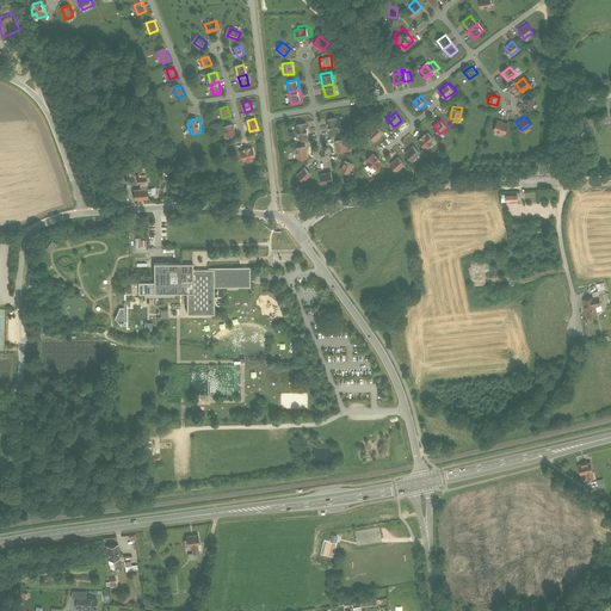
[(508,123),(497,119),(493,130),(505,134),(508,123)]
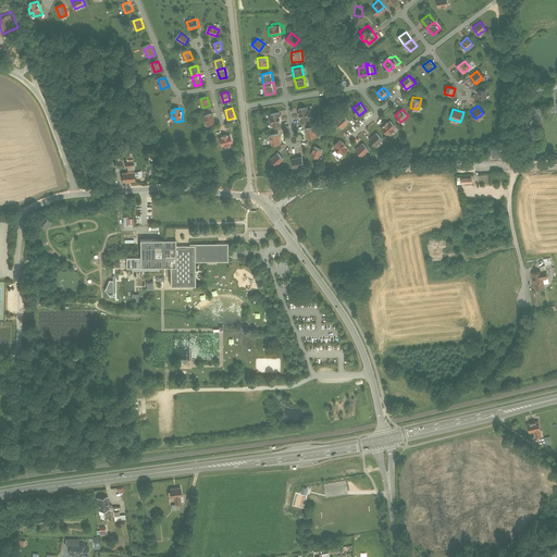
[(342,118),(347,125),(355,120),(348,112),(342,118)]
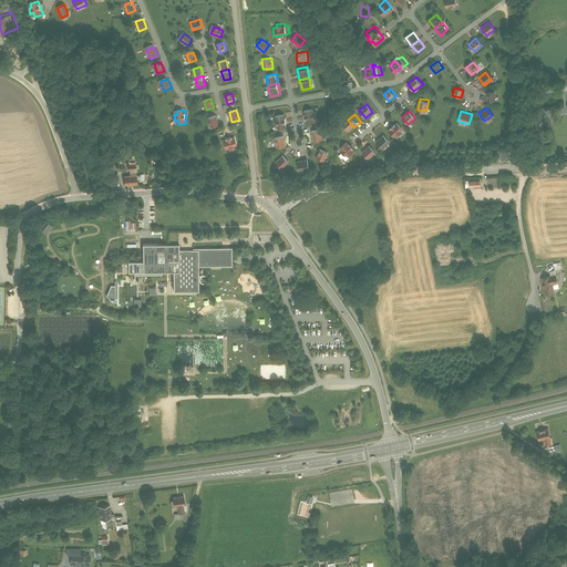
[(217,115),(209,117),(212,127),(219,125),(217,115)]
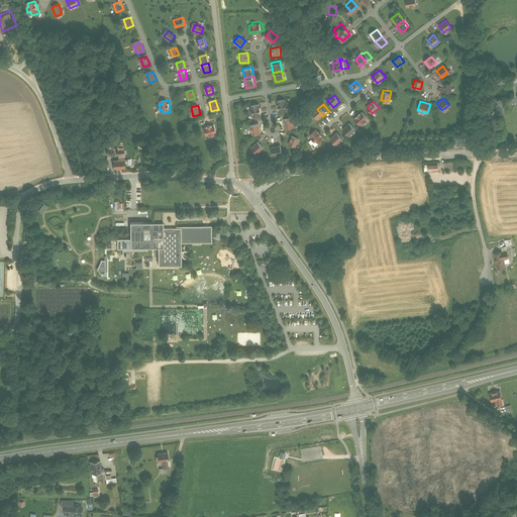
[(353,117),(359,124),(363,122),(365,124),(369,121),(367,119),(371,116),(364,109),(353,117)]
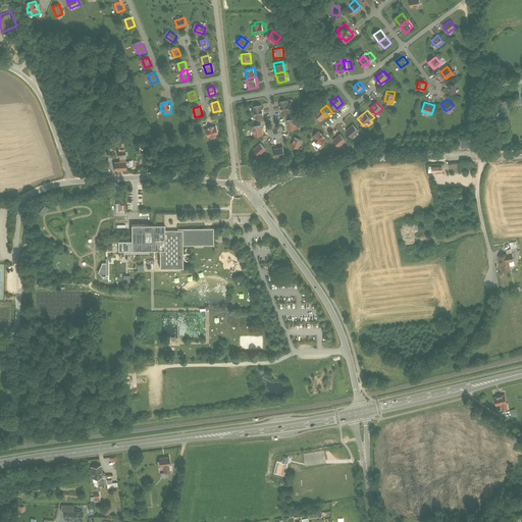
[(288,129),(297,128),(296,119),(286,120),(288,129)]
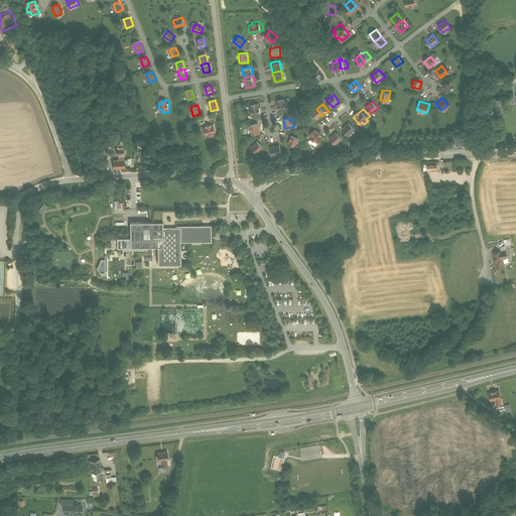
[(251,133),(261,132),(259,123),(250,124),(251,133)]
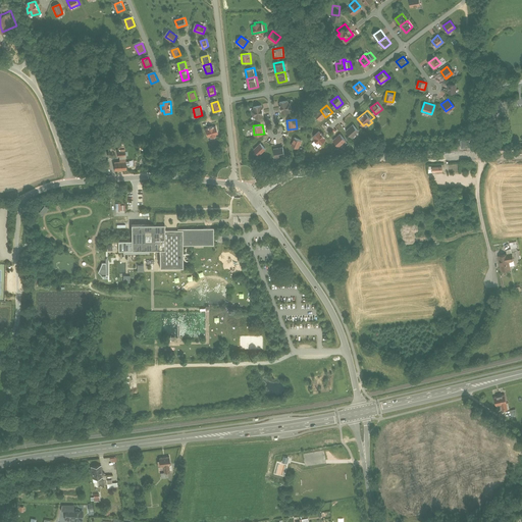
[(346,129),(351,136),(357,131),(352,124),(346,129)]
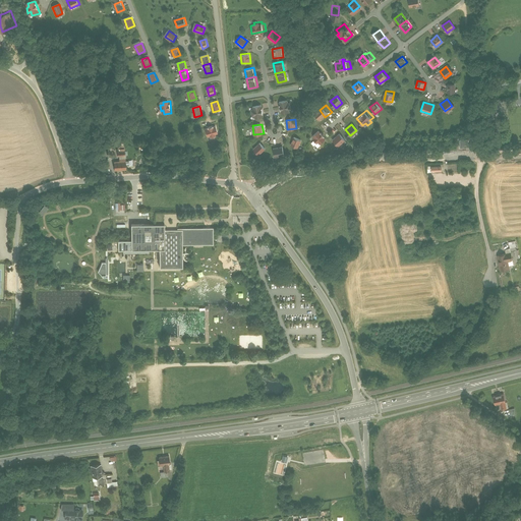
[(217,125),(206,128),(207,135),(211,134),(212,137),(216,136),(216,133),(219,132),(217,125)]
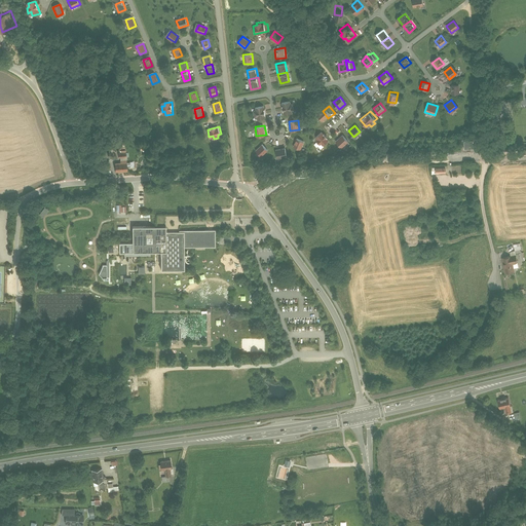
[(323,127),(315,134),(318,138),(316,139),(320,143),(321,142),(324,146),(332,139),(323,127)]
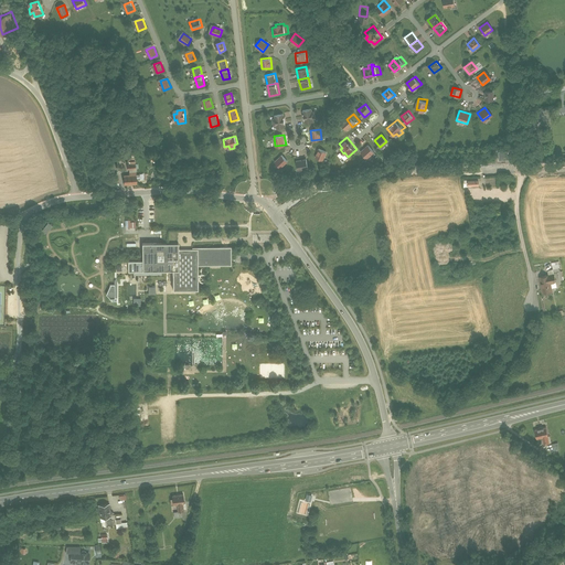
[(361,149),(366,157),(374,151),(369,144),(361,149)]
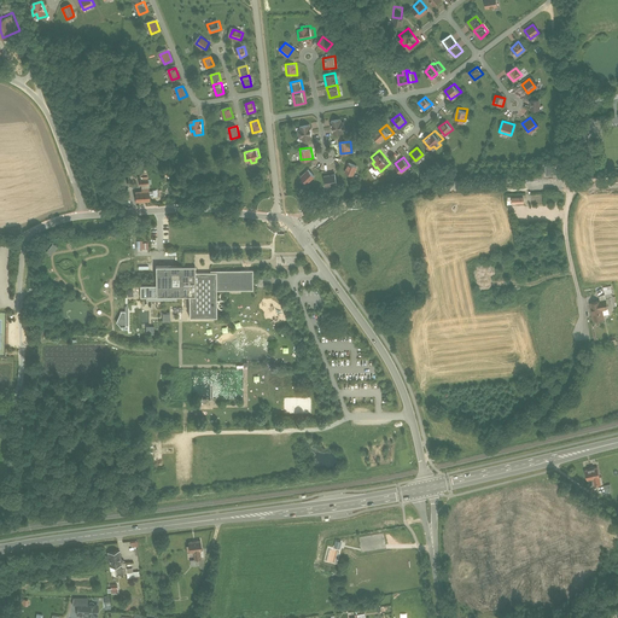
[(357,164),(349,161),(345,172),(354,175),(357,164)]
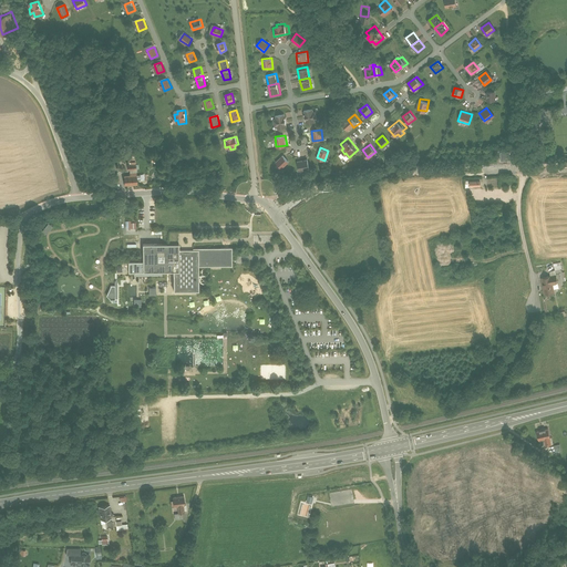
[(511,148),(498,148),(500,157),(511,157),(511,148)]
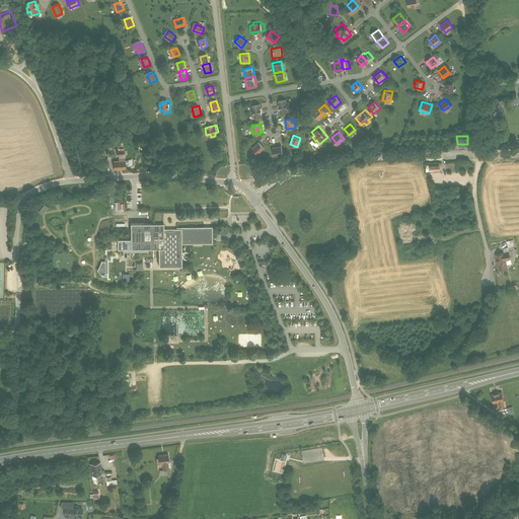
[(258,153),(266,147),(261,141),(252,147),(258,153)]
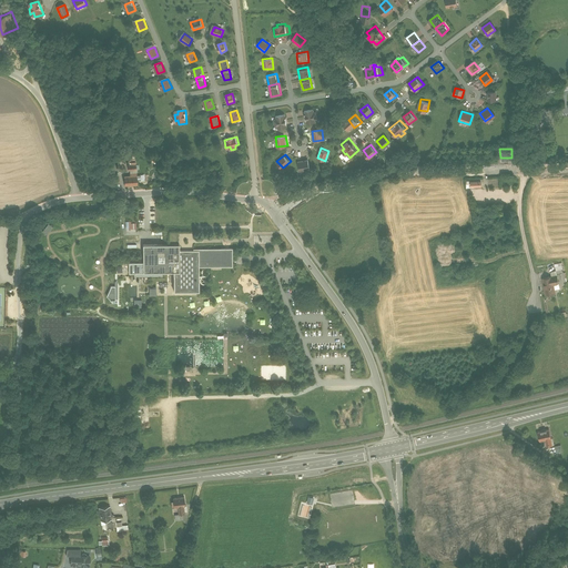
[(297,161),(298,169),(312,168),(310,159),(297,161)]
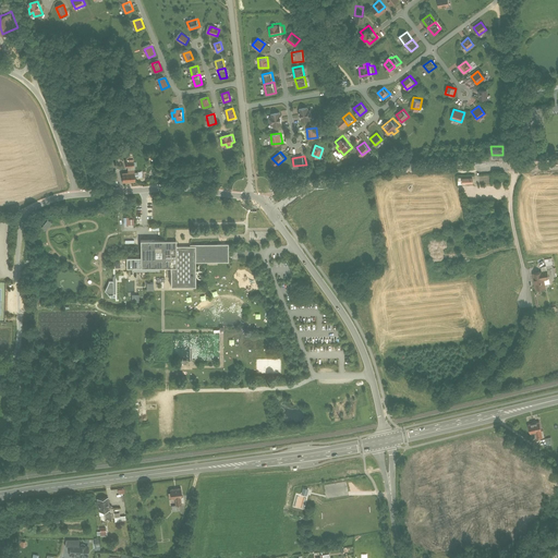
[(121,173),(121,183),(133,182),(133,177),(132,173),(132,172),(125,172),(121,173)]
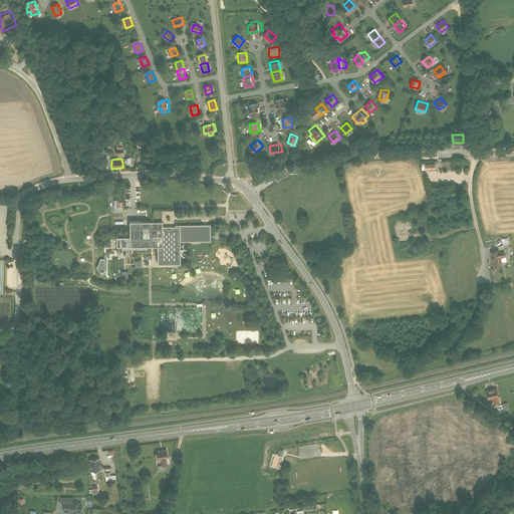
[(453,162),(422,162),(423,172),(453,172),(453,162)]
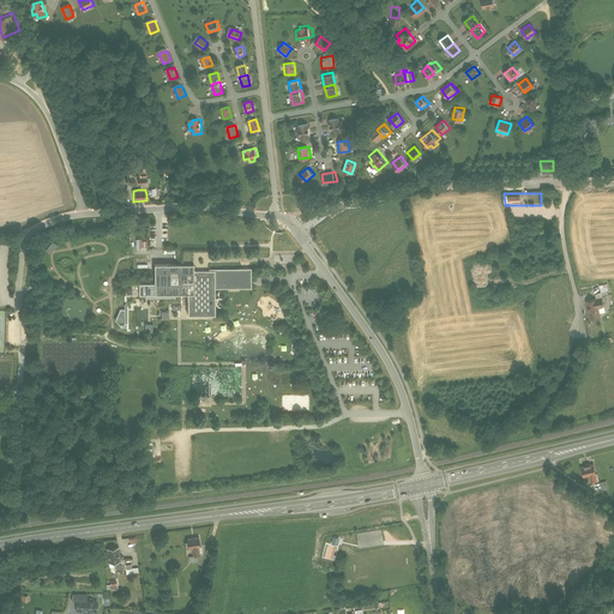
[(49,253),(55,245),(50,241),(44,250),(49,253)]
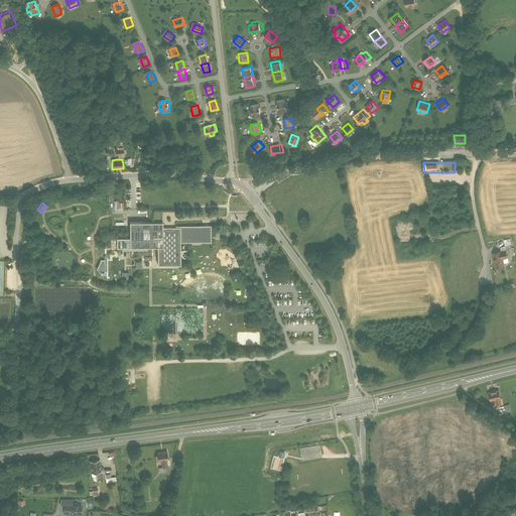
[(185,264),(184,242),(201,242),(215,242),(214,225),(176,226),(171,226),(165,226),(165,222),(162,222),(147,222),(134,222),(134,247),(153,247),(154,247),(160,247),(160,264),(178,264),(185,264)]
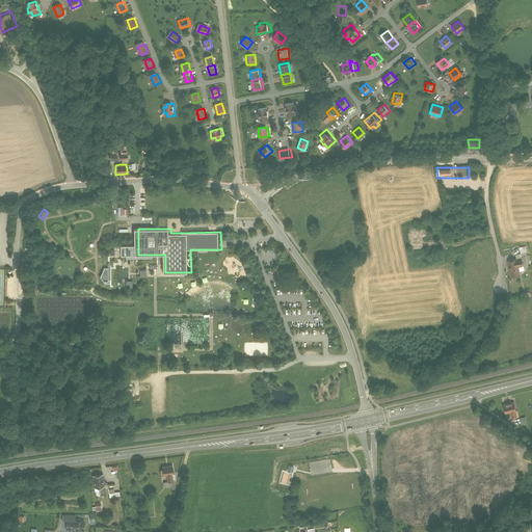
[(515,260),(506,261),(509,276),(519,274),(517,267),(523,266),(521,259),(515,260)]
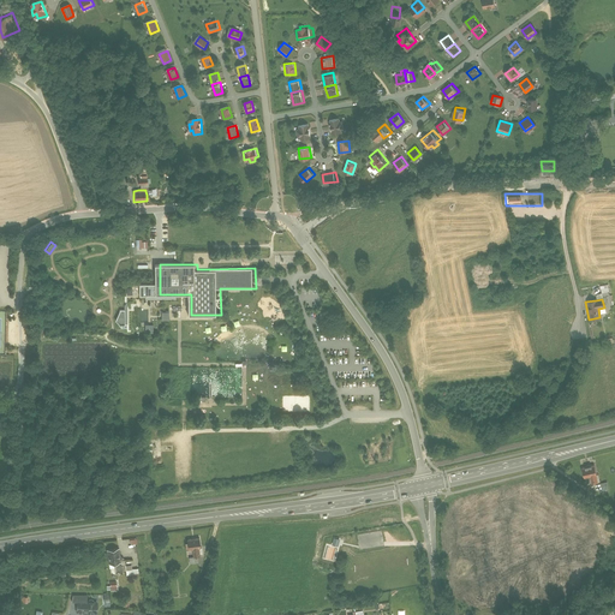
[(121,303),(121,308),(114,308),(114,321),(118,321),(117,326),(124,326),(125,303),(121,303)]
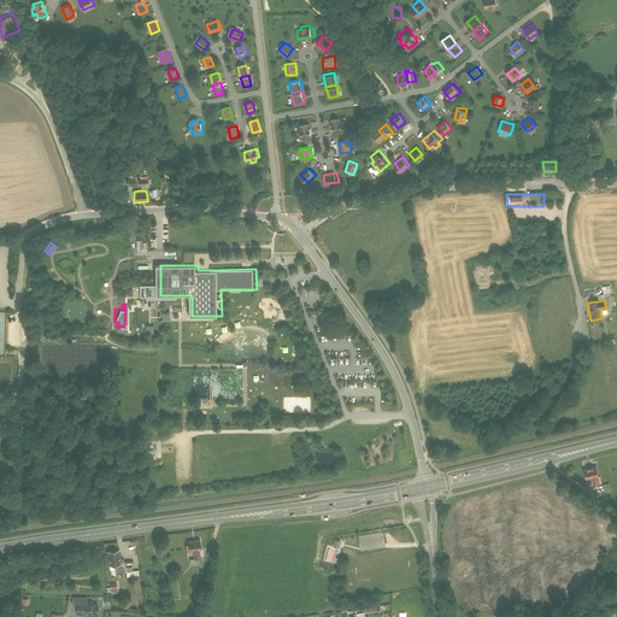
[(597,466),(583,469),(585,480),(591,479),(593,486),(599,483),(597,466)]
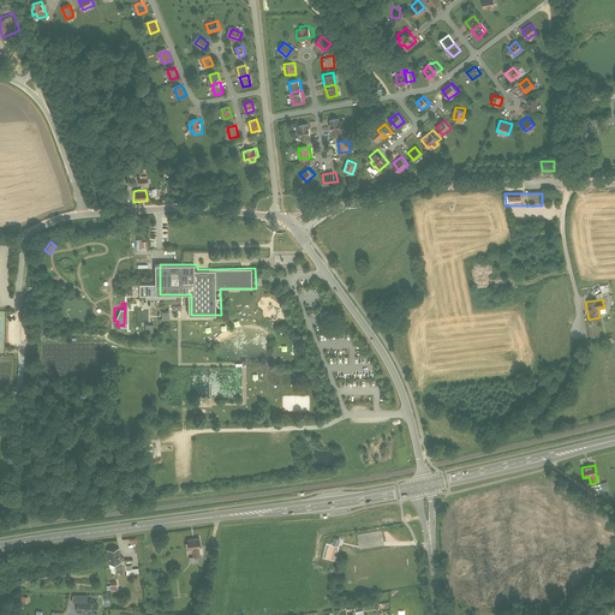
[(198,538),(185,539),(187,557),(198,556),(197,549),(199,549),(198,538)]
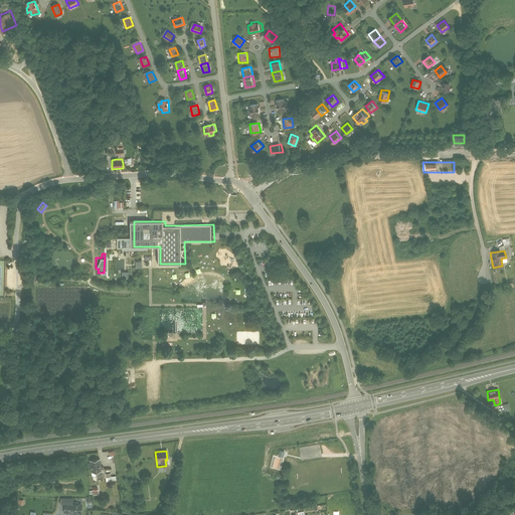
[(98,460),(89,461),(90,473),(91,473),(100,472),(100,470),(98,460)]
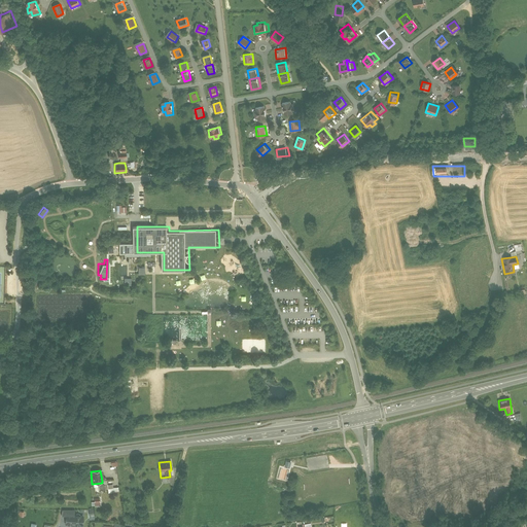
[(102,483),(93,484),(94,491),(106,490),(105,481),(102,481),(102,483)]
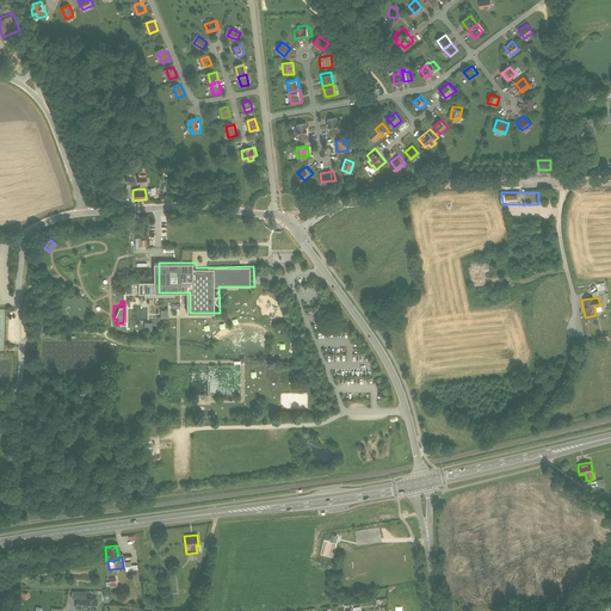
[(136,565),(130,565),(130,561),(124,561),(124,572),(137,571),(136,565)]
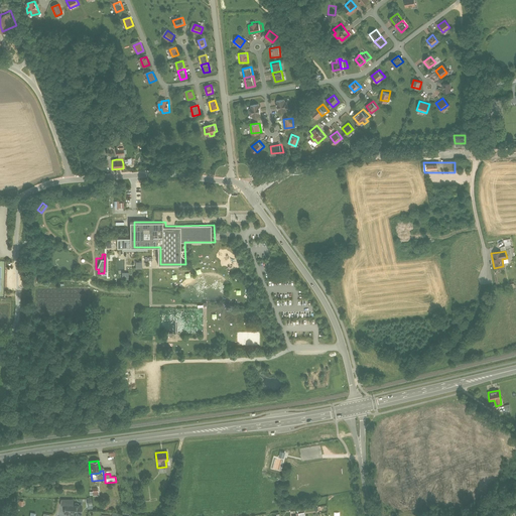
[(66,505),(65,505),(65,515),(81,515),(81,506),(66,505)]
